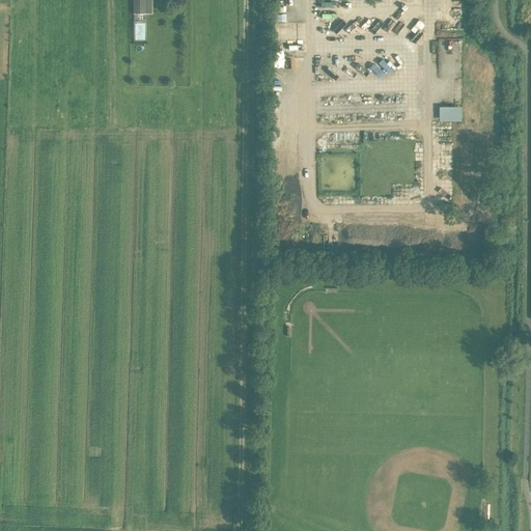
[(132,0),(133,14),(146,14),(145,0),(132,0)]
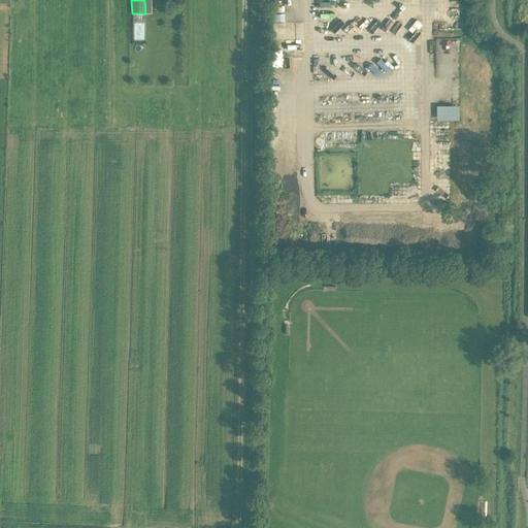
[(460,120),(460,104),(437,105),(437,120),(460,120)]
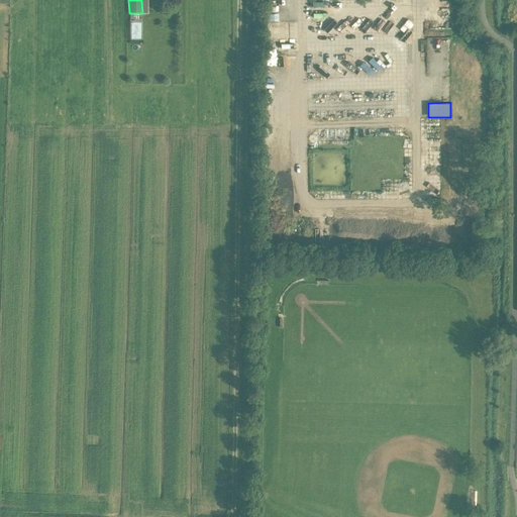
[(363,124),(358,124),(358,130),(363,130),(363,136),(371,136),(371,120),(363,120),(363,124)]
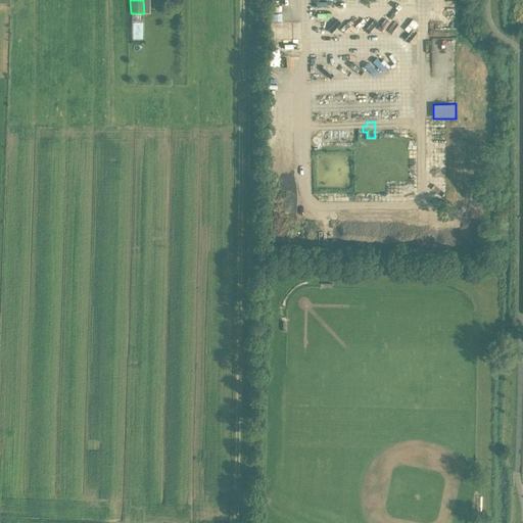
[(382,122),(375,122),(375,138),(382,138),(382,132),(387,132),(387,126),(382,126),(382,122)]
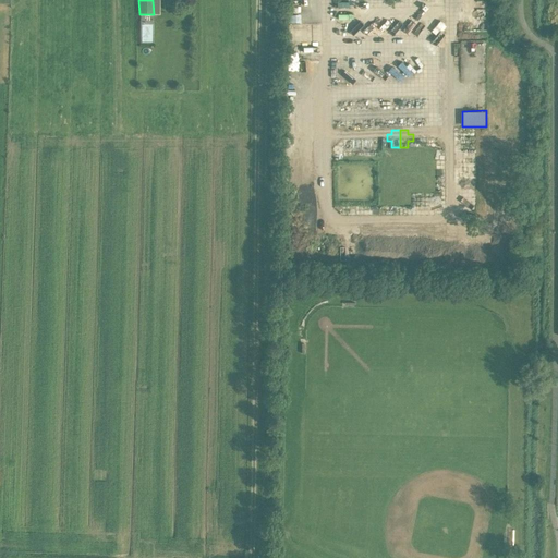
[(391,177),(387,177),(387,183),(391,183),(391,187),(400,187),(400,169),(391,169),(391,177)]
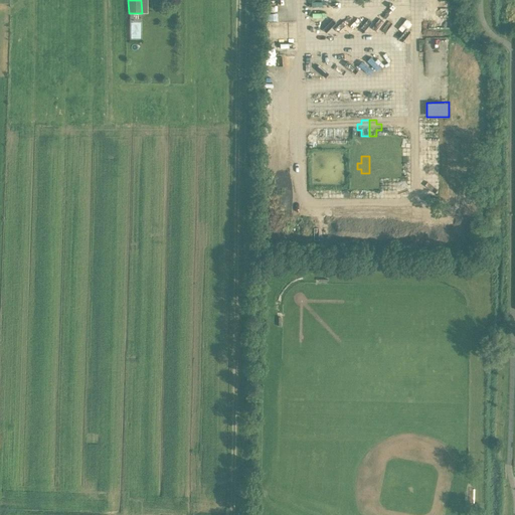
[(376,156),(369,156),(369,173),(376,173),(376,169),(381,169),(381,163),(376,163),(376,156)]
